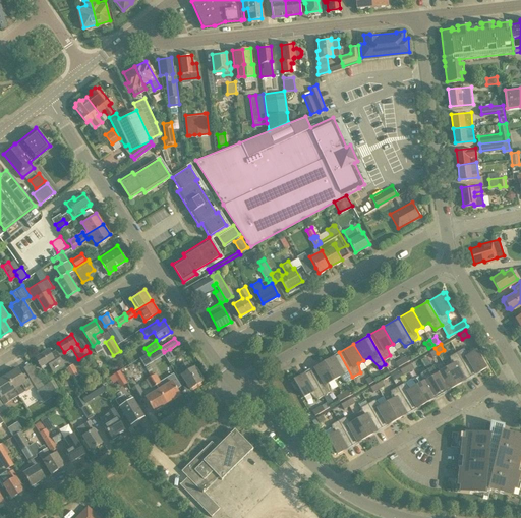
[(456,351),(470,375),(485,366),(484,364),(486,363),(483,358),(481,359),(475,349),(469,353),(463,346),(456,351)]
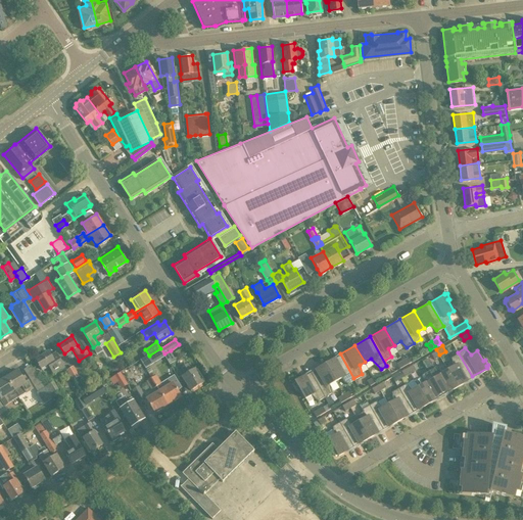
[(401,358),(405,364),(411,360),(408,355),(407,356),(403,348),(398,351),(402,358),(401,358)]
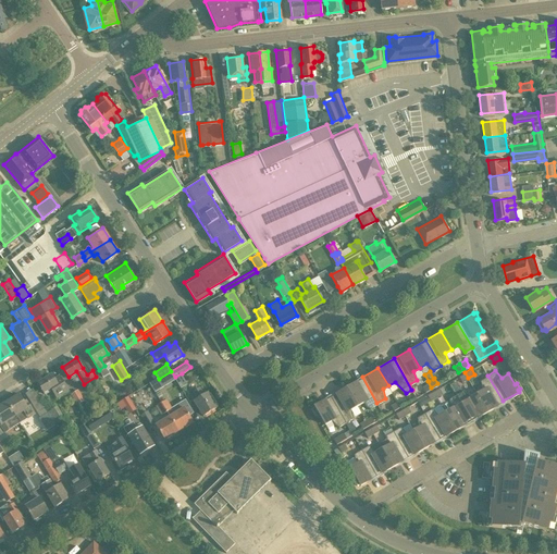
[(58,382),(53,376),(51,373),(37,381),(44,392),(51,386),(57,396),(69,389),(63,379),(58,382)]
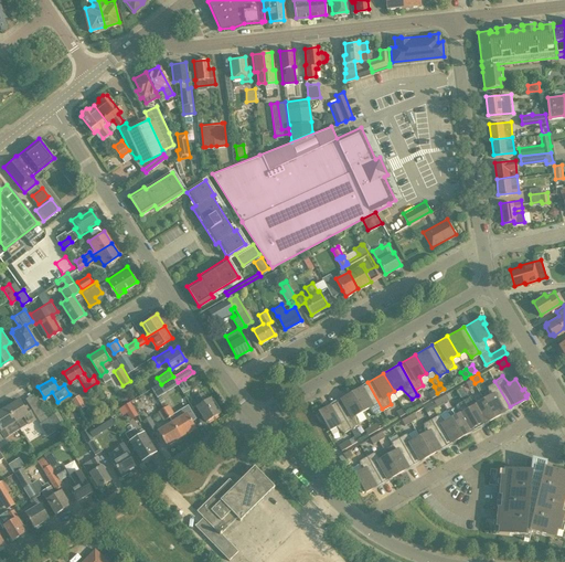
[(184,379),(178,382),(183,392),(190,388),(184,379)]
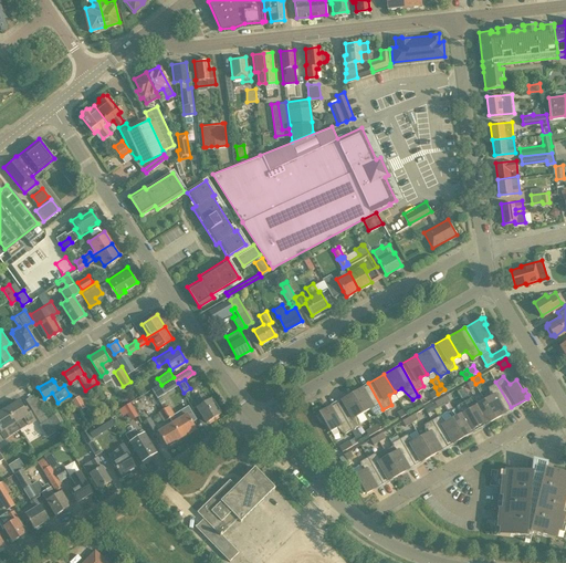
[(495,417),(511,407),(495,382),(489,385),(491,395),(484,398),(495,417)]
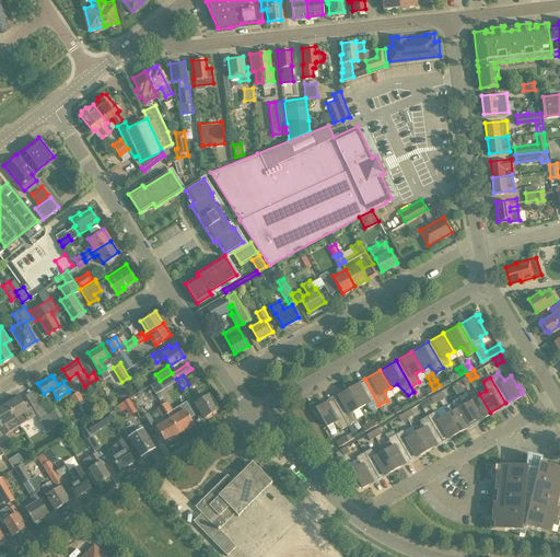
[(372,409),(378,405),(364,379),(348,389),(359,406),(365,403),(372,409)]
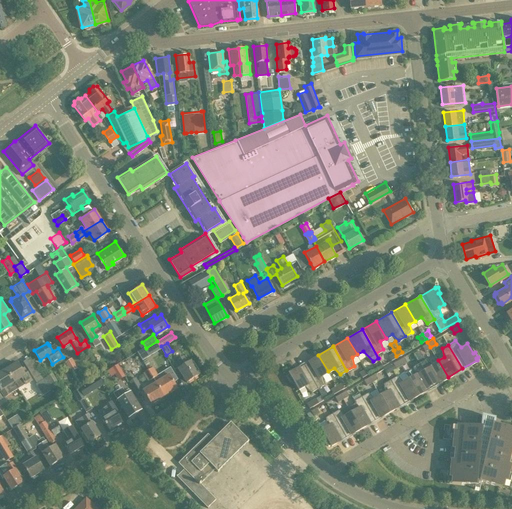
[(188,361),(183,352),(176,357),(181,365),(178,366),(187,380),(198,372),(190,359),(188,361)]
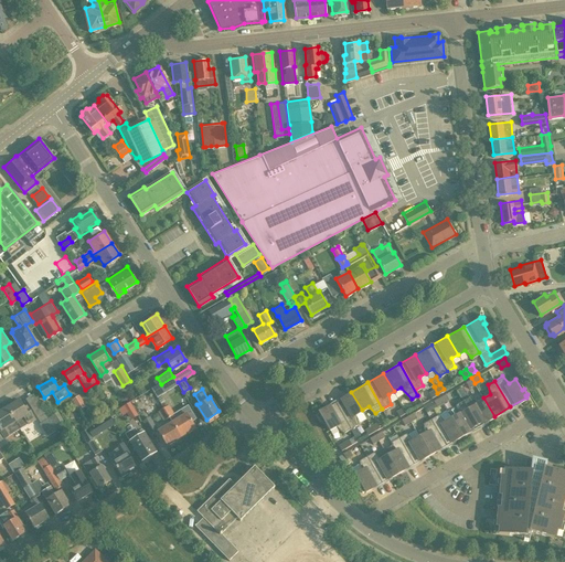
[(48,416),(33,392),(25,396),(39,420),(39,421),(43,427),(51,423),(48,416)]
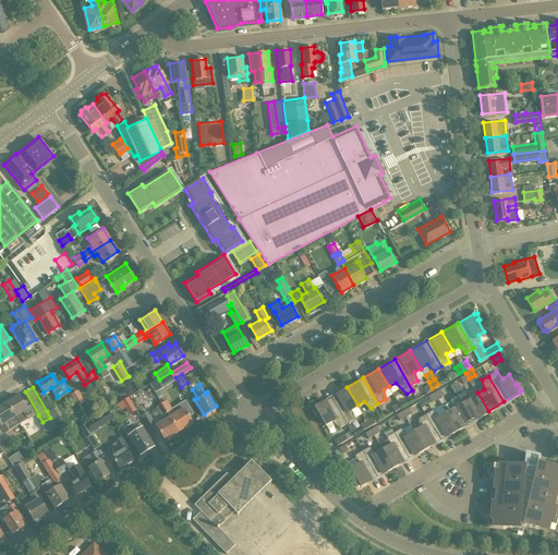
[(351,408),(358,405),(347,387),(331,396),(346,422),(353,418),(351,408)]
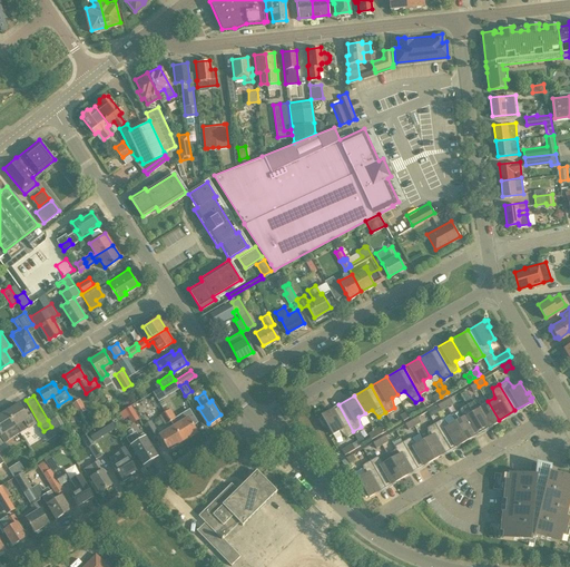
[(443,399),(446,404),(453,401),(450,396),(443,399)]
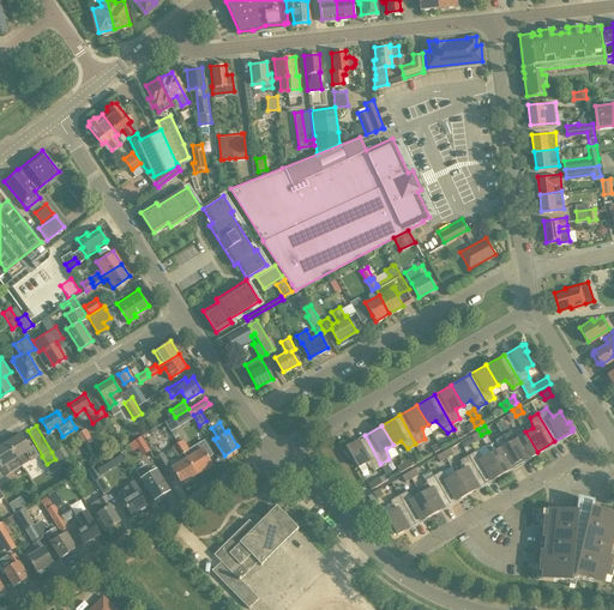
[(86,442),(94,438),(85,427),(78,430),(86,442)]
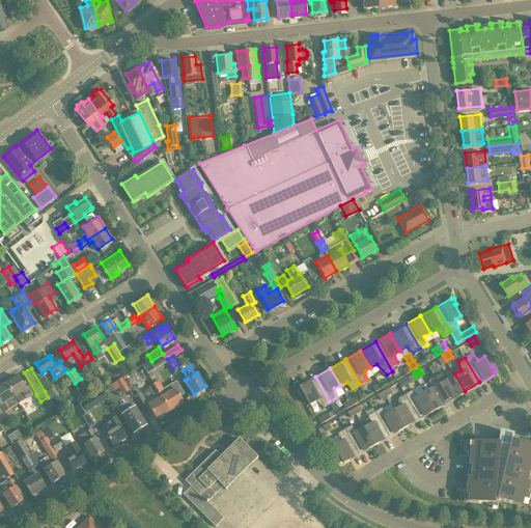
[(465,391),(454,373),(448,378),(442,370),(435,374),(449,399),(465,391)]
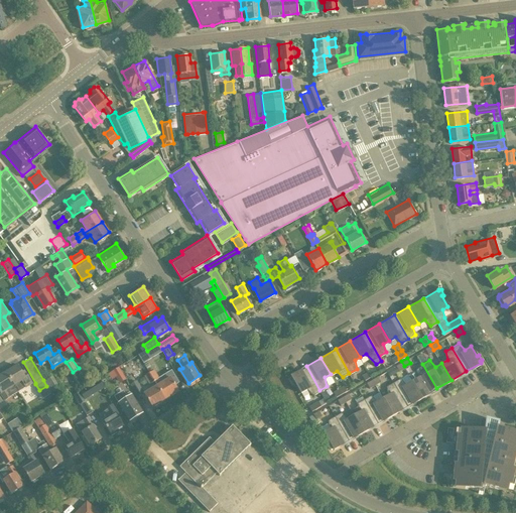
[(399,369),(404,366),(401,361),(396,364),(399,369)]
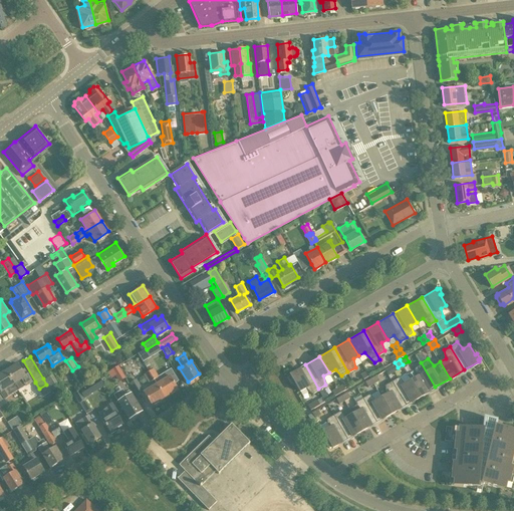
[(6,368),(18,389),(26,384),(31,379),(24,367),(21,368),(17,362),(6,368)]
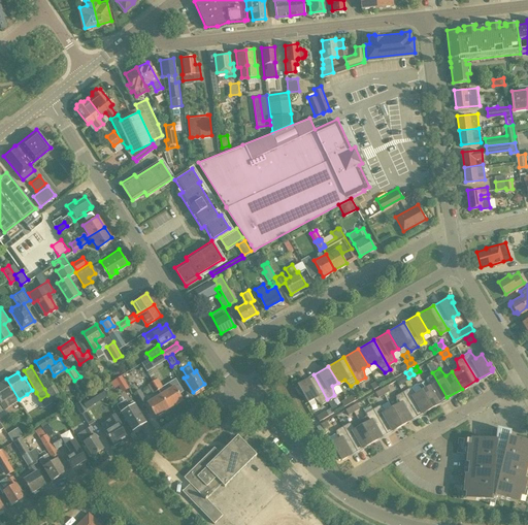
[(119,384),(123,390),(130,387),(122,372),(110,379),(114,386),(119,384)]
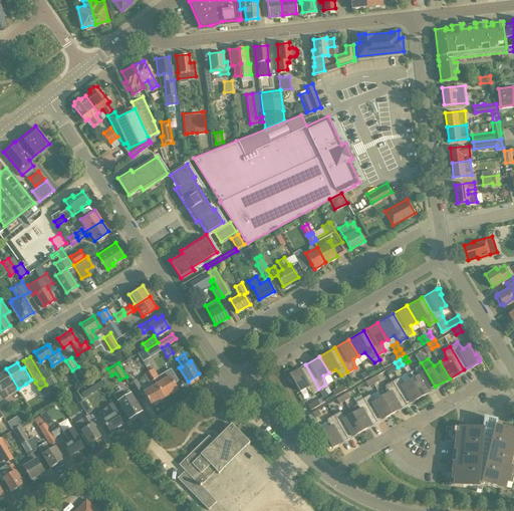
[(420,396),(435,387),(421,362),(414,366),(417,375),(411,378),(420,396)]
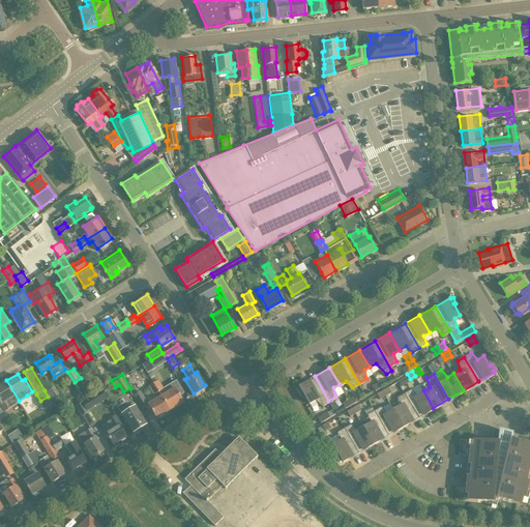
[(322,405),(328,401),(315,376),(299,385),(297,387),(301,392),(303,391),(308,402),(316,399),(322,405)]
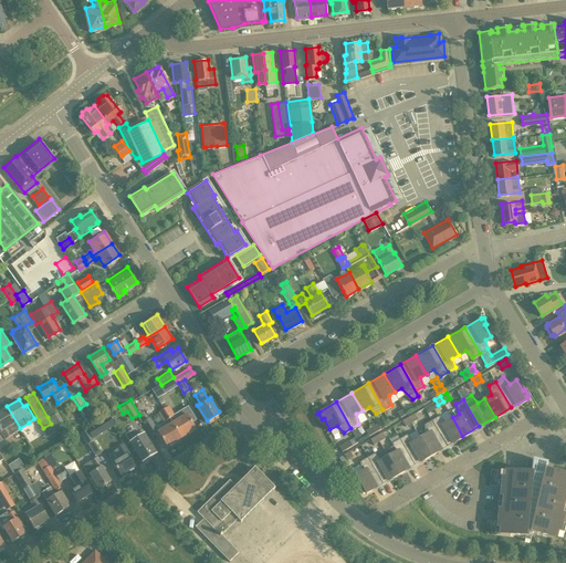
[(0,429),(4,437),(20,428),(7,406),(0,409),(0,429)]
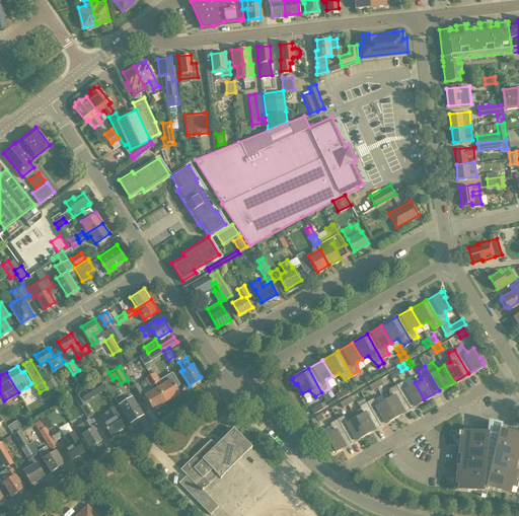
[(150,385),(155,382),(149,373),(145,376),(150,385)]
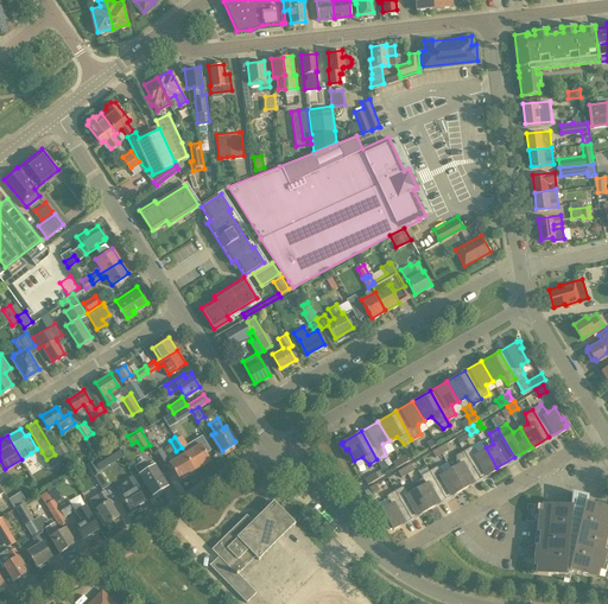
[(430,446),(436,443),(434,437),(426,440),(430,446)]
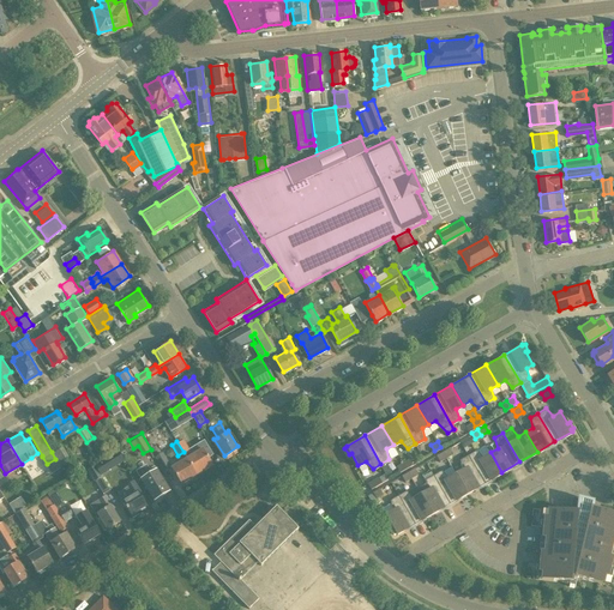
[(52,452),(55,459),(56,458),(60,463),(70,457),(62,446),(52,452)]
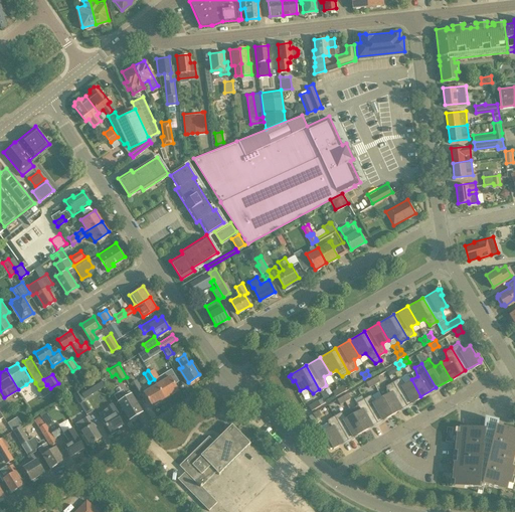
[(371,378),(374,382),(380,379),(377,374),(371,378)]
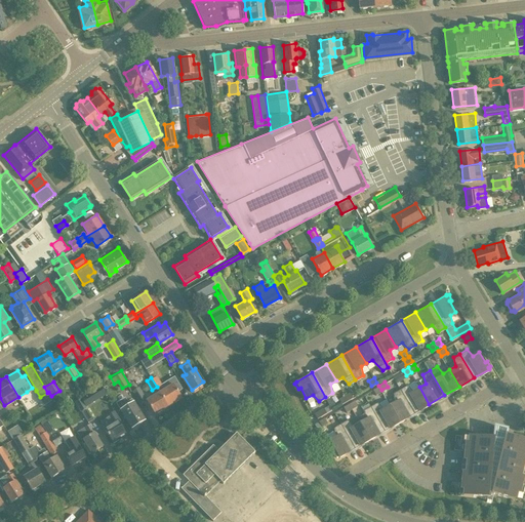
[(160,391),(168,404),(182,396),(173,383),(160,391)]
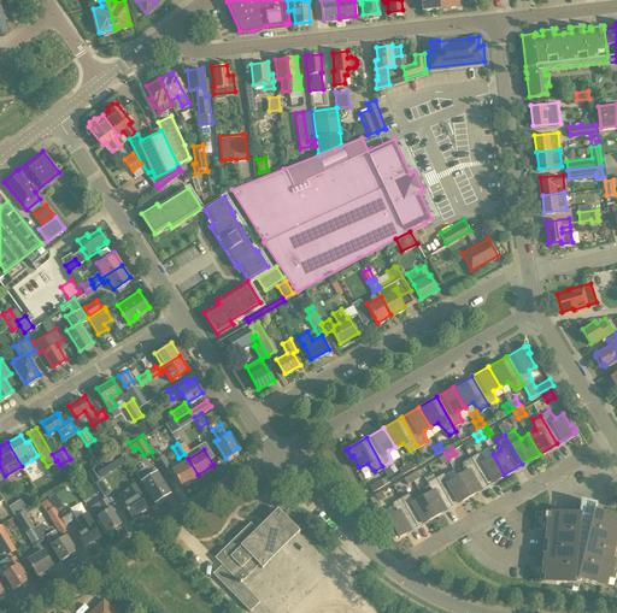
[(504,475),(493,454),(486,458),(479,451),(470,455),(487,484),(504,475)]
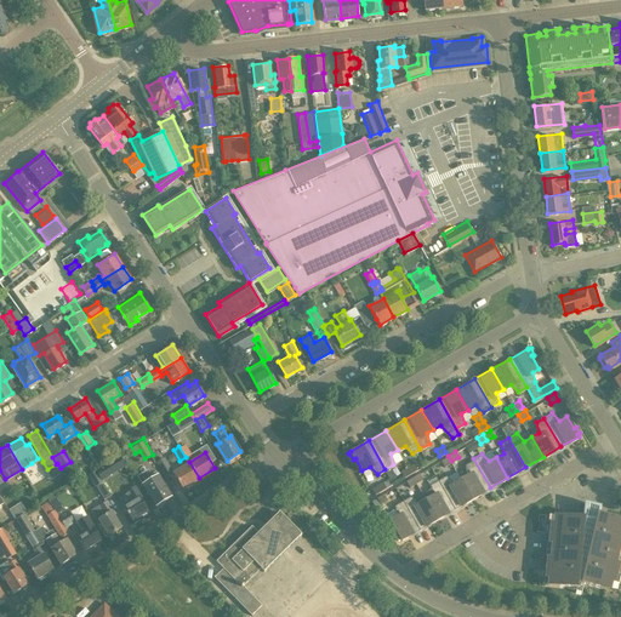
[(164,472),(172,467),(164,455),(155,460),(164,472)]
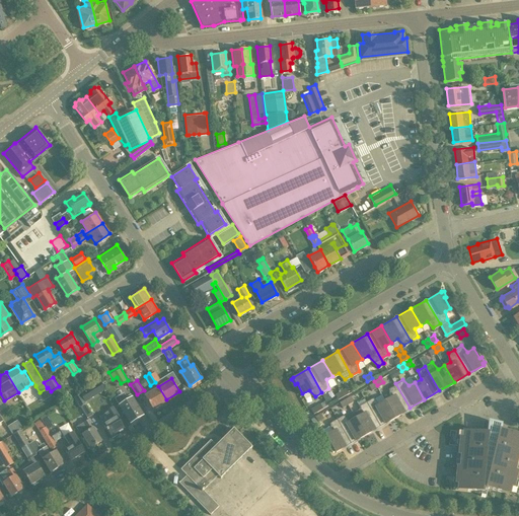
[(394,416),(410,408),(395,383),(388,387),(391,395),(385,399),(394,416)]
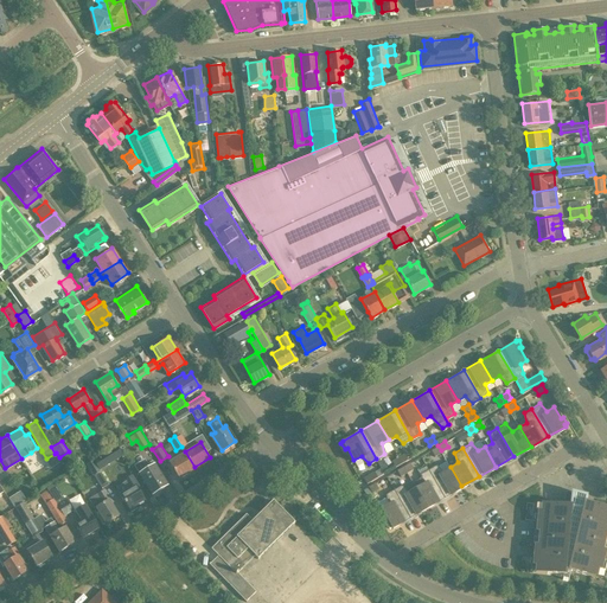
[(94,457),(100,468),(123,453),(122,450),(112,457),(107,449),(94,457)]
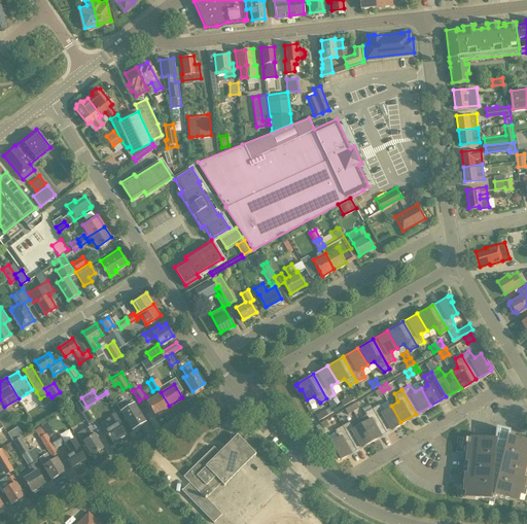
[(155,414),(169,406),(161,392),(147,400),(155,414)]
